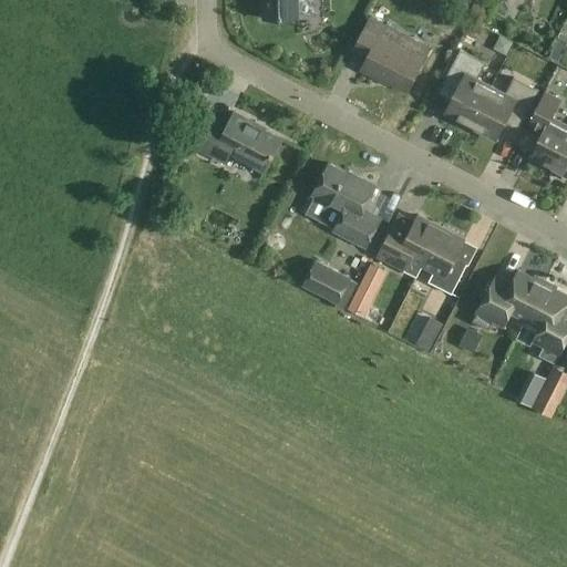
[(299,0),(264,0),(265,19),(300,18),(299,0)]
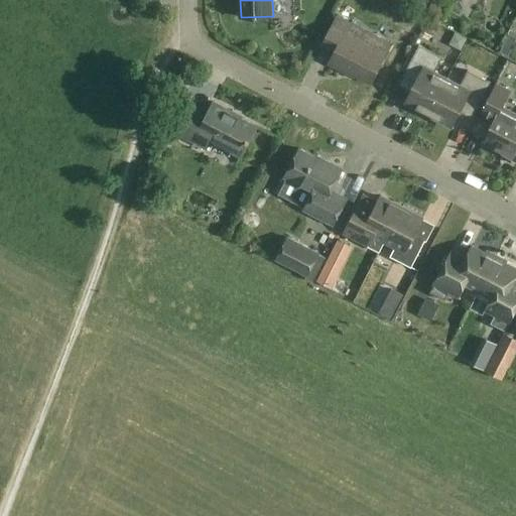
[(371,84),(385,56),(351,38),(355,29),(336,19),(321,45),(335,52),(329,65),(347,74),(348,72),(371,84)]
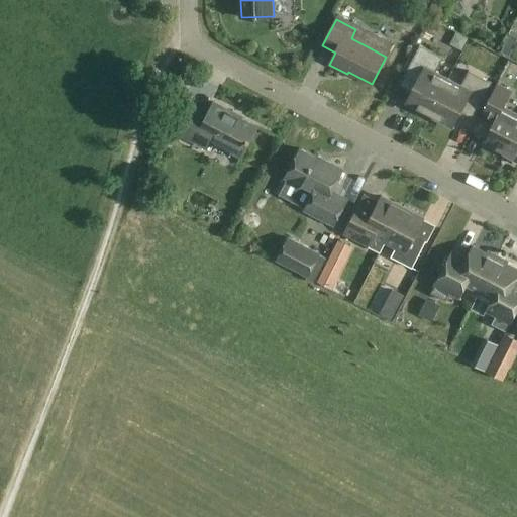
[(500,52),(509,57),(516,40),(516,37),(509,34),(500,52)]
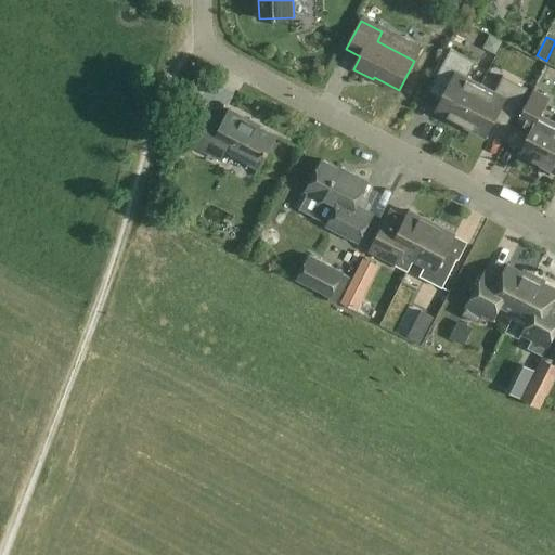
[(436,111),(462,124),(481,85),(468,78),(476,62),(479,56),(470,52),(467,57),(451,49),(436,78),(449,86),(436,111)]
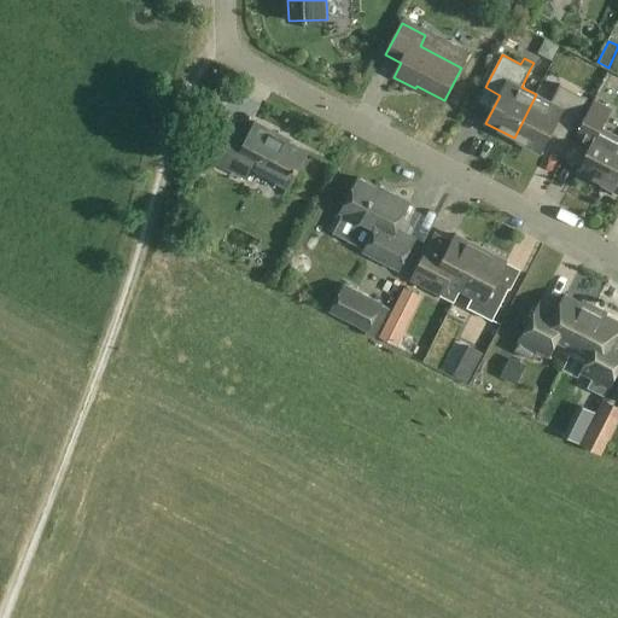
[(536,94),(514,138),(542,152),(557,124),(572,132),(589,99),(561,85),(552,103),(536,94)]
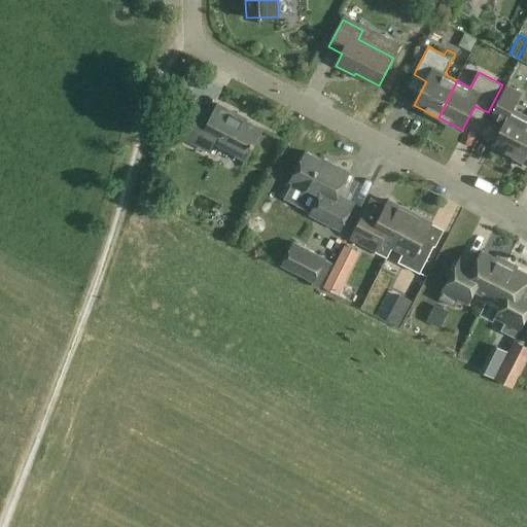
[(516,157),(526,135),(526,116),(514,110),(522,94),(507,86),(492,116),(505,124),(494,146),(516,157)]
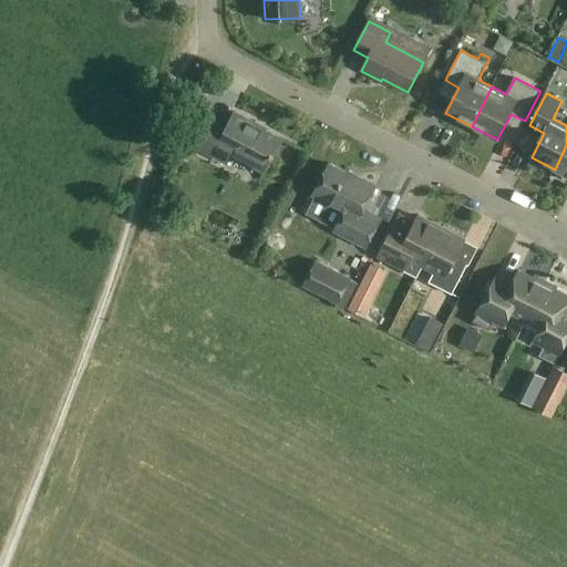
[(266,173),(282,140),(258,126),(259,125),(236,112),(227,129),(214,121),(199,148),(226,163),(230,154),(266,173)]
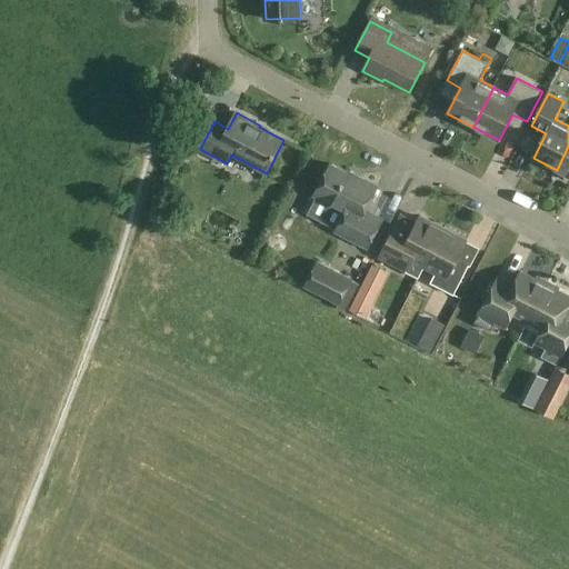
[(568,146),(557,170),(568,177),(568,146)]
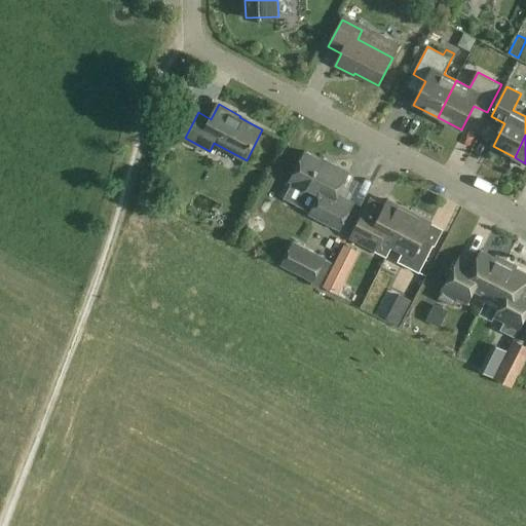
[(341,229),(354,202),(338,194),(349,173),(331,162),(330,164),(306,152),(292,181),(321,196),(311,215),(341,229)]
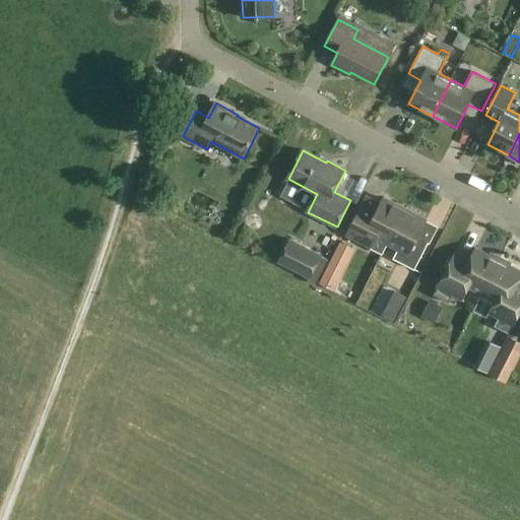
[(376,215),(365,209),(360,207),(346,234),(383,254),(388,244),(406,209),(385,198),(376,215)]
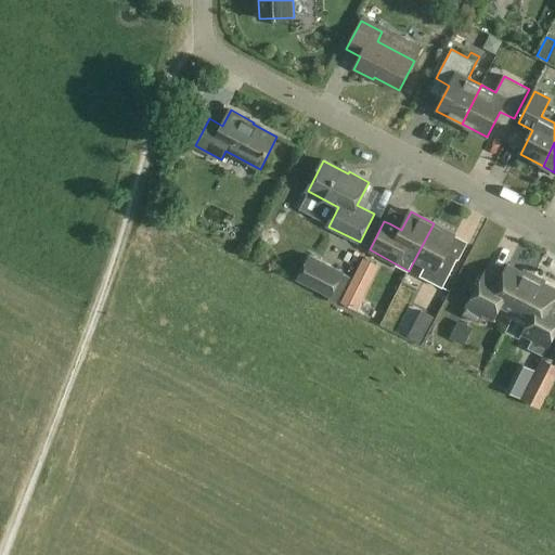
[(434,223),(414,260),(426,266),(421,276),(443,288),(457,260),(447,254),(456,235),(434,223)]
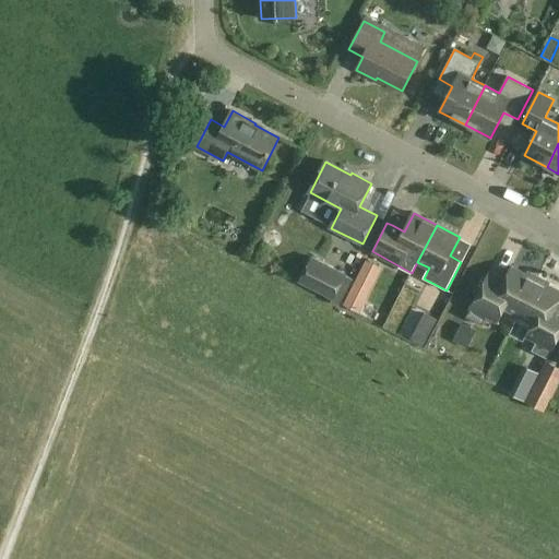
[(347,273),(312,256),(298,281),(333,299),(347,273)]
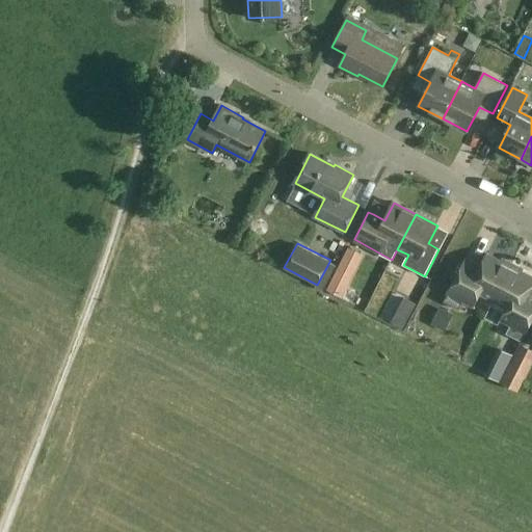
[(340,262),(356,270),(364,256),(347,247),(340,262)]
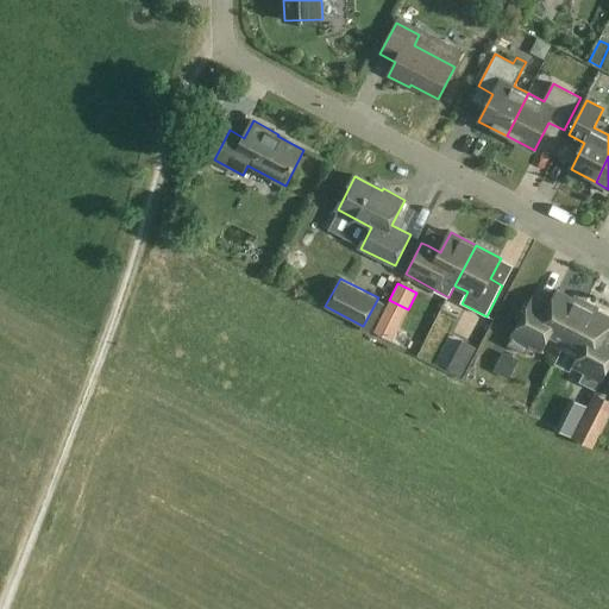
[(508,345),(520,352),(526,355),(531,344),(541,350),(550,334),(565,343),(586,302),(575,295),(573,299),(558,290),(540,325),(523,316),(508,345)]
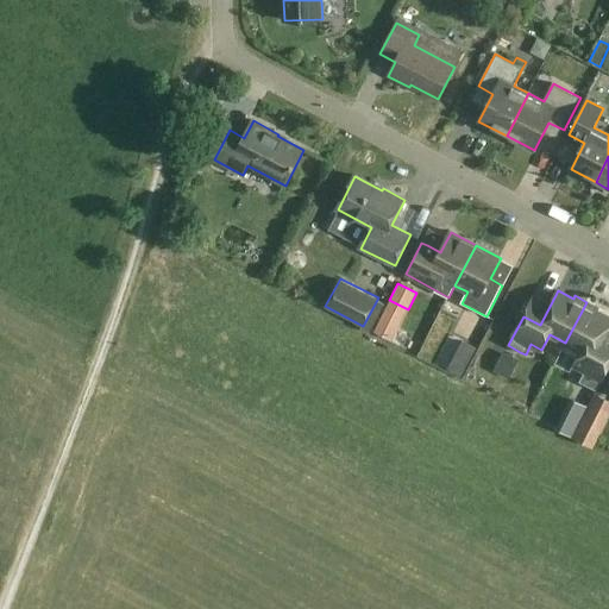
[(586,302),(565,343),(581,350),(572,365),(584,371),(579,382),(596,390),(608,365),(608,359),(595,352),(608,324),(608,316),(597,311),(598,308),(586,302)]
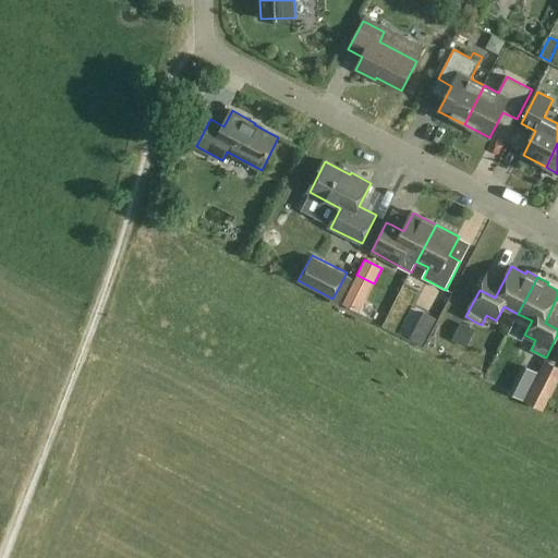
[(417,322),(432,329),(437,318),(423,312),(417,322)]
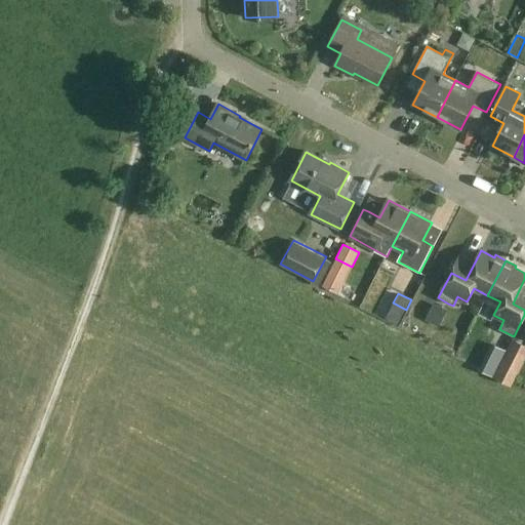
[(434,304),(426,320),(439,327),(447,311),(434,304)]
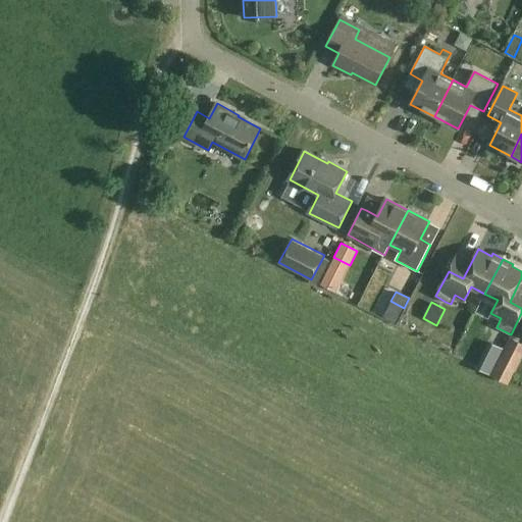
[(517,383),(521,372),(521,338),(515,335),(497,374),(517,383)]
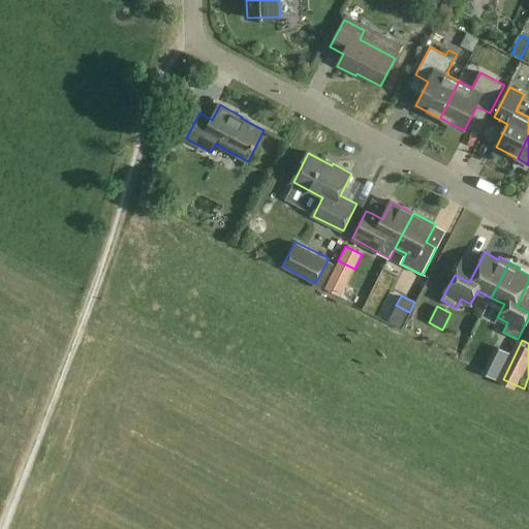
[(495,345),(489,359),(503,366),(509,353),(495,345)]
